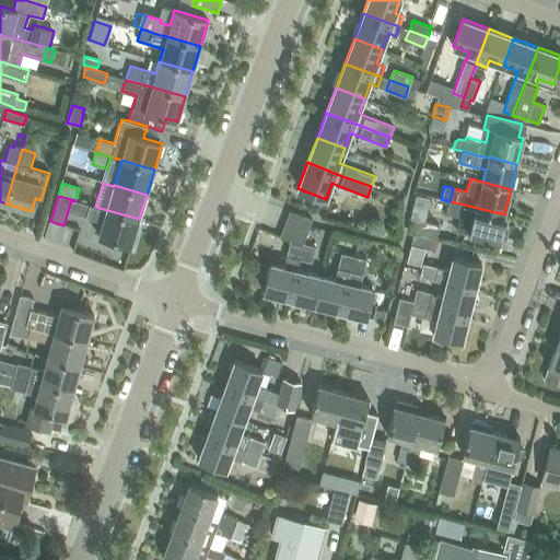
[(71,200),(68,211),(77,213),(80,202),(76,201),(71,200)]
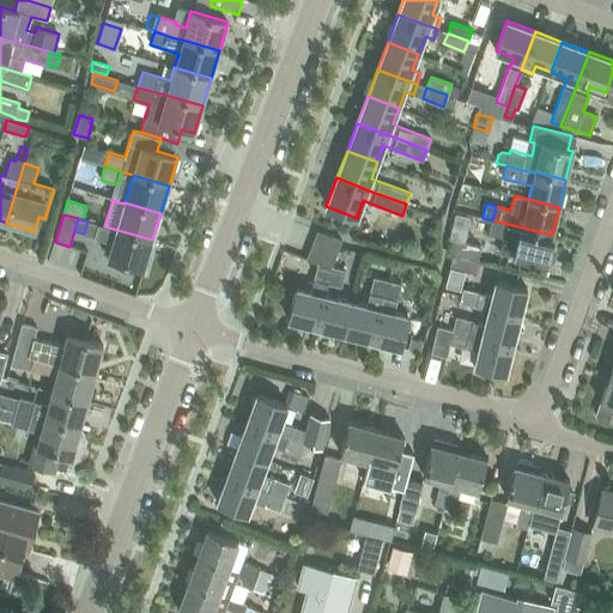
[(552,235),(493,220),(490,234),(503,237),(499,252),(545,263),(550,261),(553,248),(550,246),(552,235)]
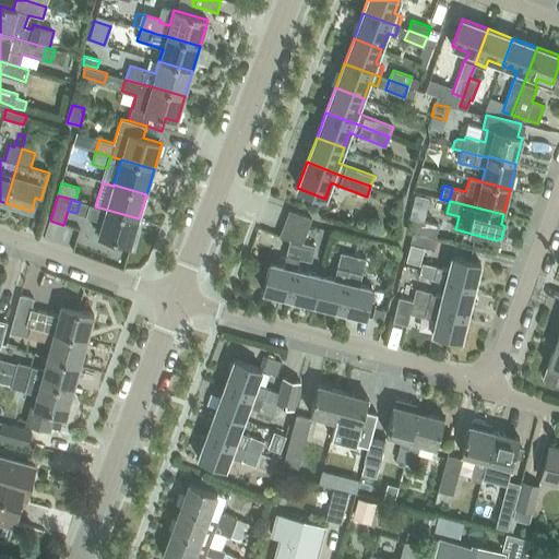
[(131,245),(139,218),(95,206),(92,217),(103,221),(98,235),(131,245)]
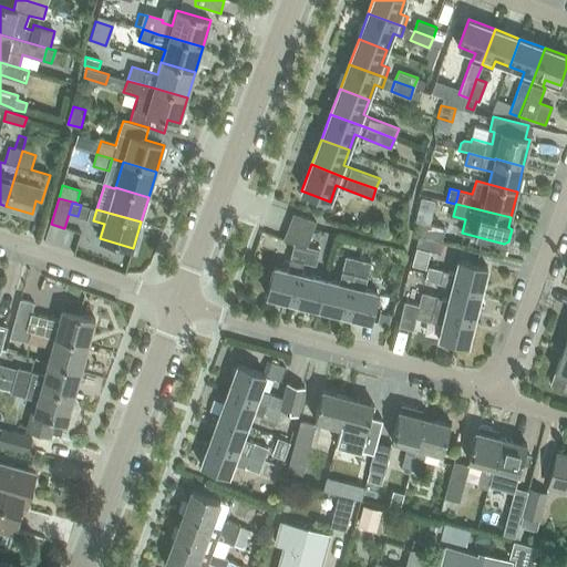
[(294,244),(307,246),(316,222),(294,213),(282,239),(294,244)]
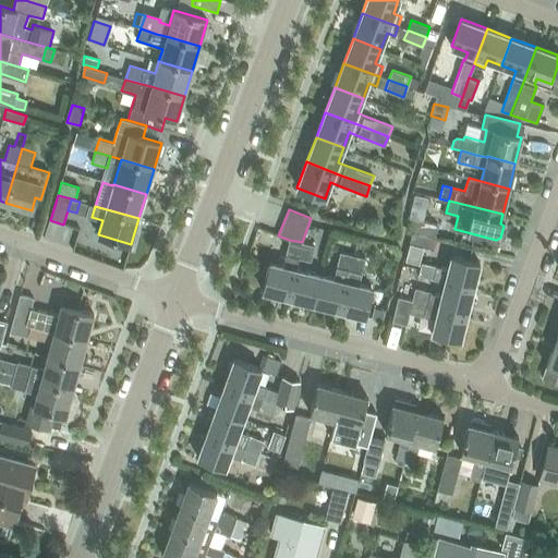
[(412,231),(434,238),(438,220),(409,211),(407,218),(411,218),(408,230),(412,231)]
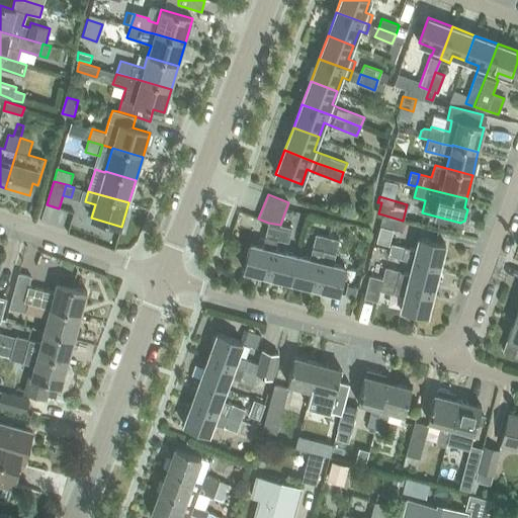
[(403,221),(382,214),(379,226),(401,231),(403,221)]
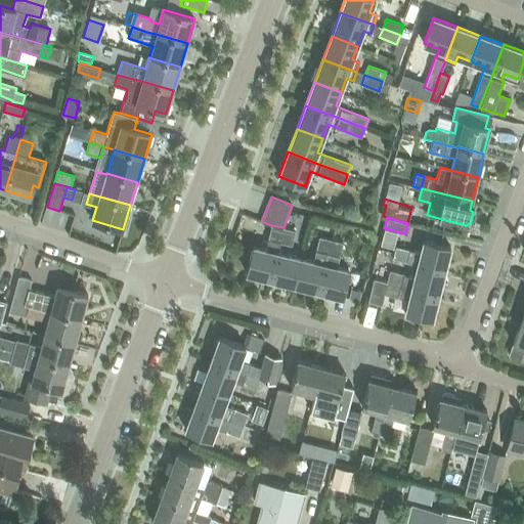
[(284,227),(271,225),(268,239),(266,250),(253,246),(247,273),(271,279),(277,252),(279,243),(284,227)]
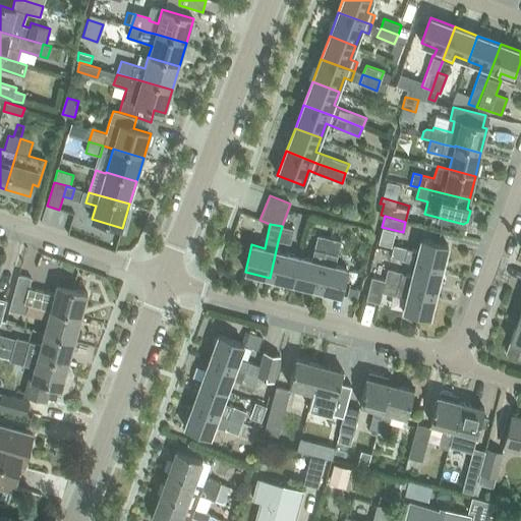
[(282,226),(278,241),(290,244),(293,229),(282,226)]
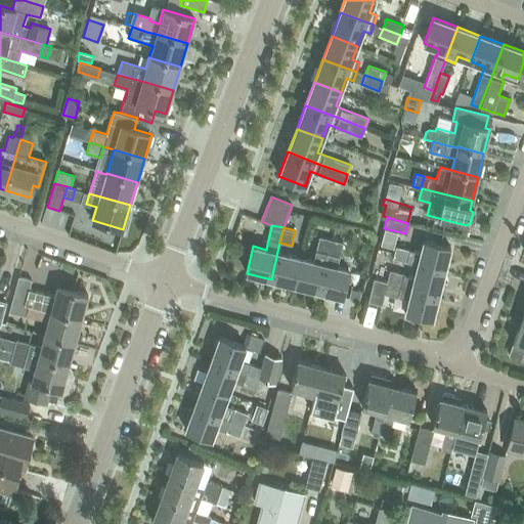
[(318,291),(331,239),(318,236),(313,261),(301,258),(295,285),(318,291)]
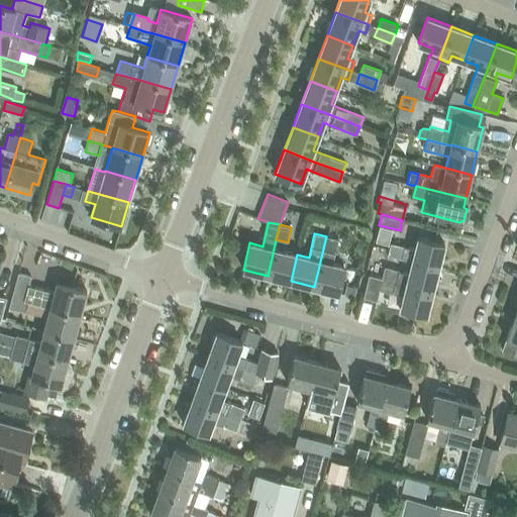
[(339,239),(326,236),(314,287),(338,293),(344,267),(332,264),(339,239)]
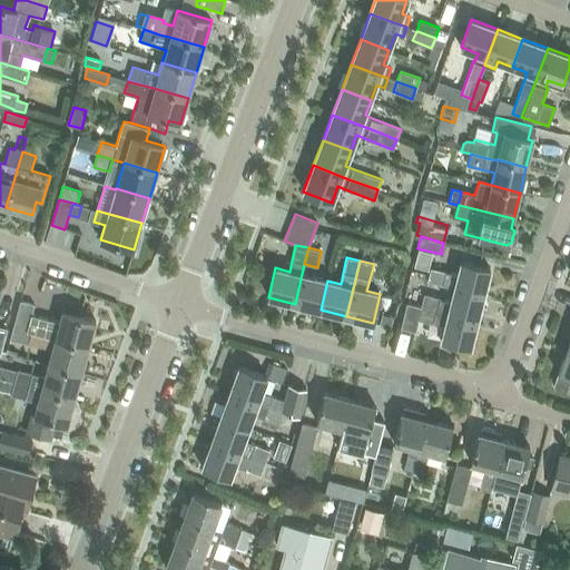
[(483,295),(490,268),(461,261),(458,275),(431,267),(428,281),(454,287),(483,295)]
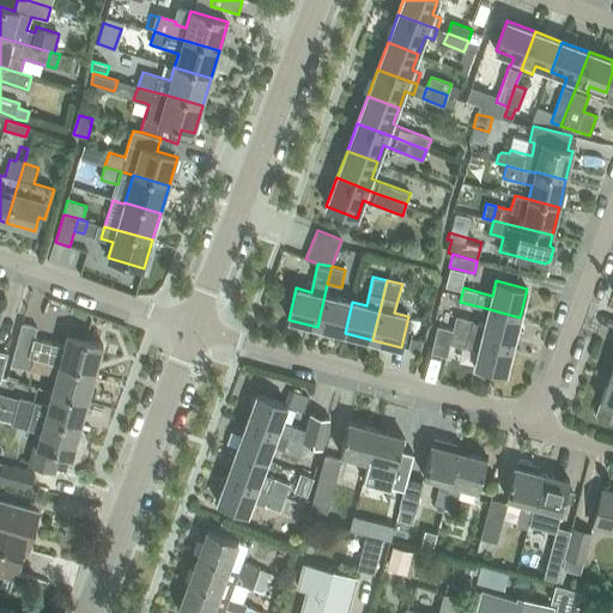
[(345,333),(352,302),(325,295),(317,327),(345,333)]
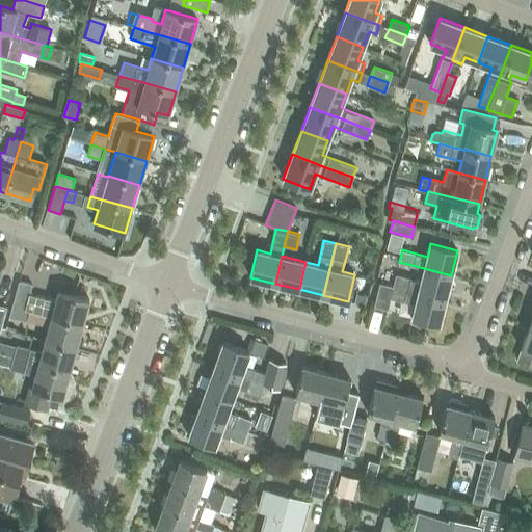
[(445,299),(451,275),(424,268),(421,282),(409,280),(410,277),(396,274),(393,286),(445,299)]
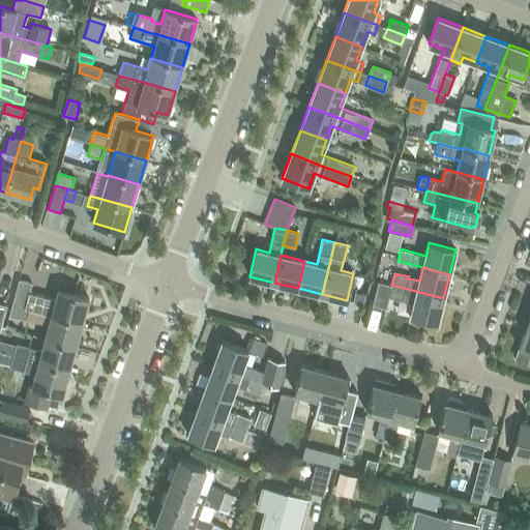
[(53,304),(42,301),(28,297),(32,283),(19,280),(12,303),(26,306),(29,307),(29,308),(50,315),(83,323),(89,298),(56,290),(53,304)]
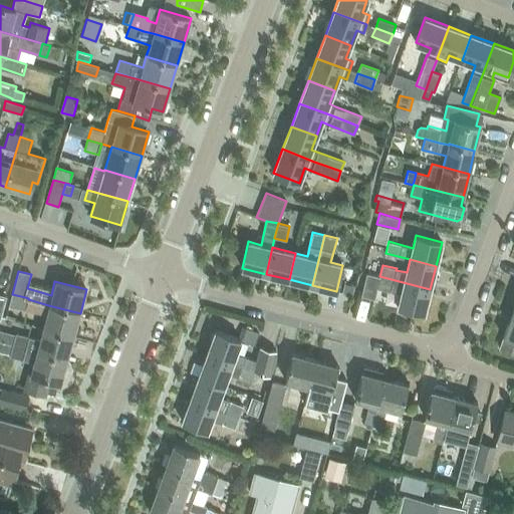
[(430,289),(379,276),(366,273),(361,295),(374,298),(376,288),(391,291),(391,290),(402,293),(398,306),(424,313),(430,289)]
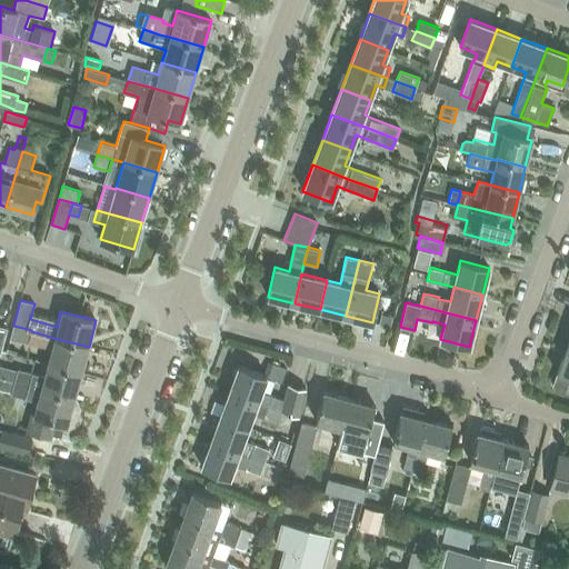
[(382,315),(379,323),(389,327),(391,317),(382,315)]
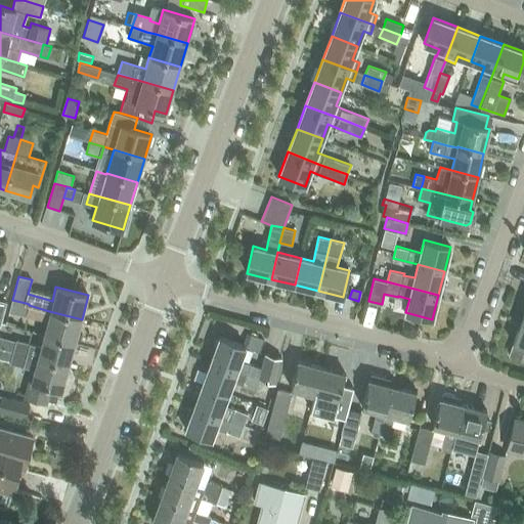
[(29,304),(26,303),(12,300),(9,312),(26,316),(29,305),(29,304)]
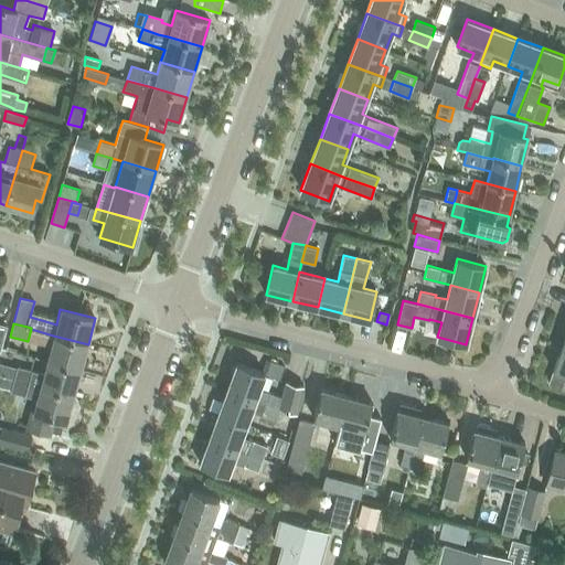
[(81,370),(88,344),(53,336),(46,361),(81,370)]
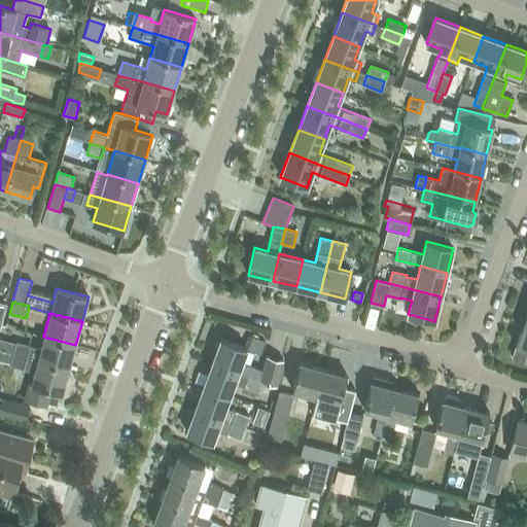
[(526,322),(524,321),(516,346),(517,346),(513,356),(526,361),(526,322)]
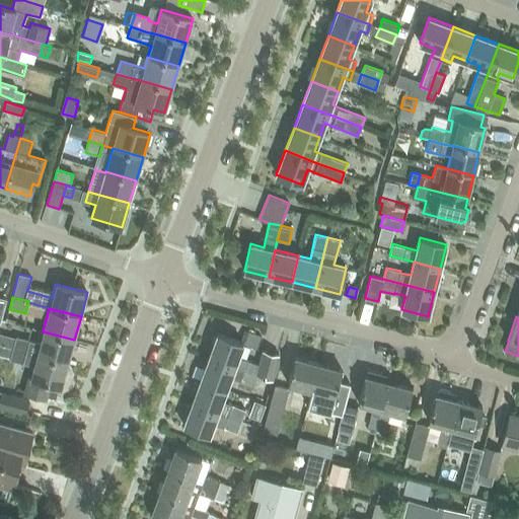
[(244,330),(240,342),(255,347),(260,336),(244,330)]
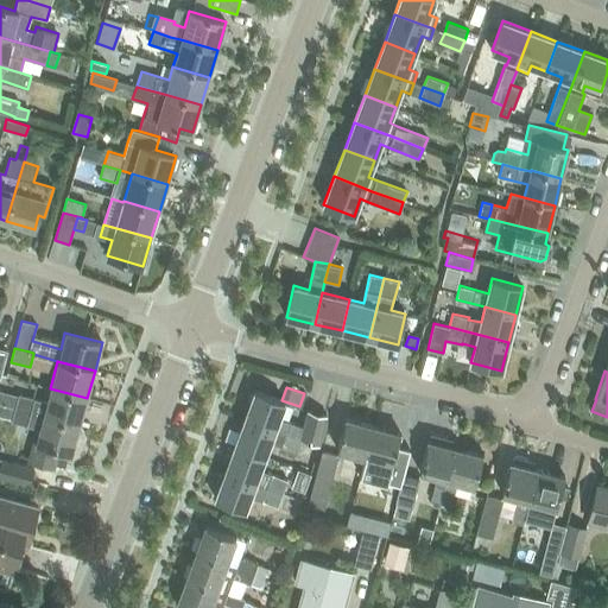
[(80,425),(87,398),(50,388),(45,403),(35,400),(35,398),(18,393),(14,407),(80,425)]
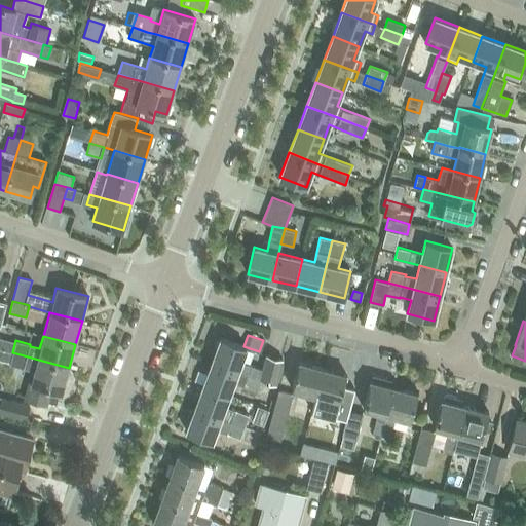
[(262,368),(241,362),(247,348),(221,338),(212,362),(237,371),(259,379),(259,380),(262,381),(276,385),(284,360),(265,354),(262,368)]
